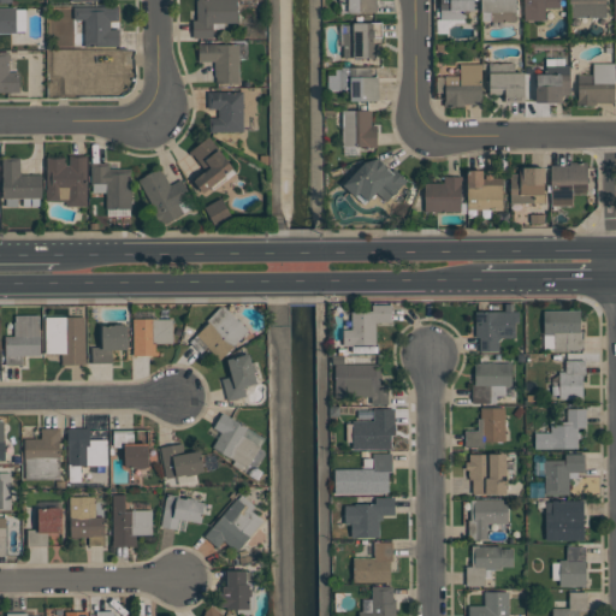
[(237,0),(237,23),(213,23),(213,37),(194,37),(194,21),(197,21),(196,0),(237,0)]
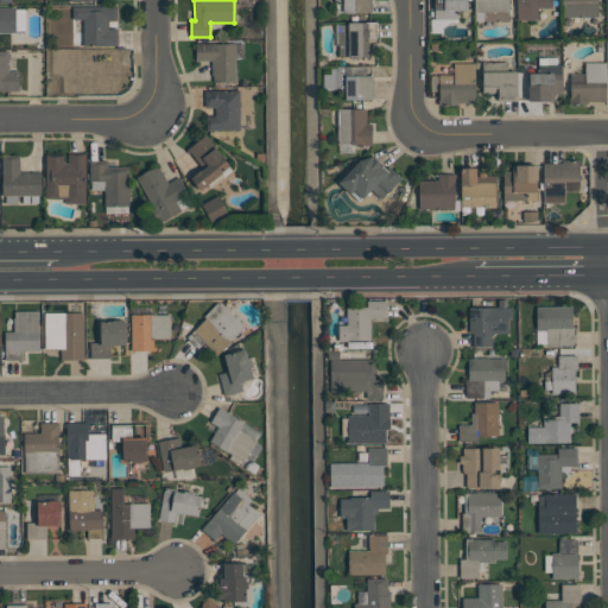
[(372,0),(372,12),(343,12),(343,2),(336,2),(335,0),(372,0)]
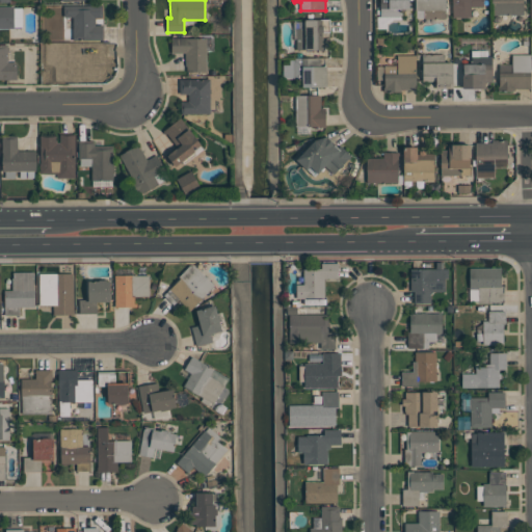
[(409,0),(409,8),(401,8),(401,16),(380,16),(380,0),(409,0)]
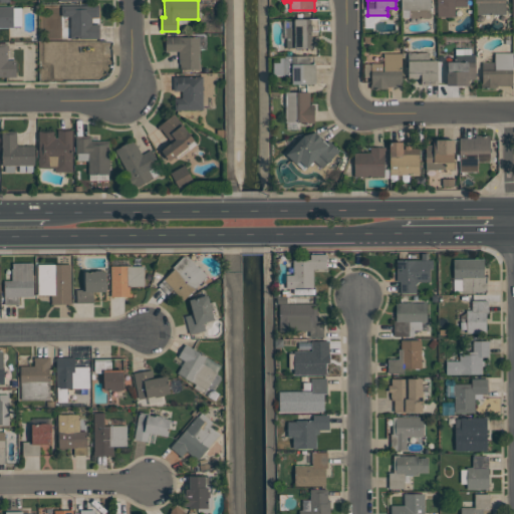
[(401,10),(401,0),(430,0),(431,17),(410,17),(410,10),(401,10)]
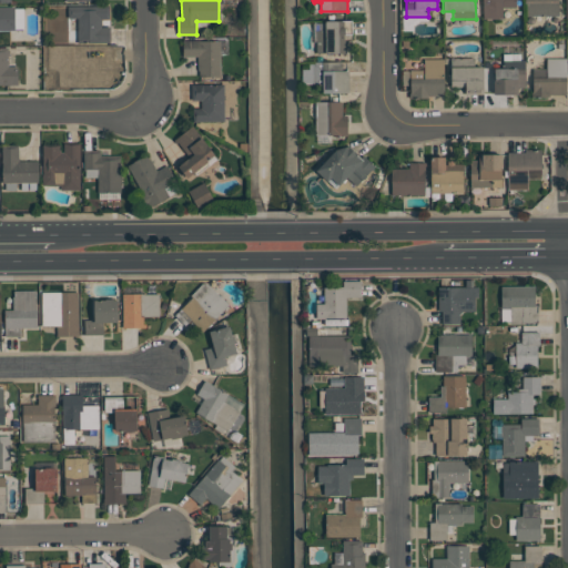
[(483,19),(483,0),(516,0),(516,8),(503,8),(503,19),(483,19)]
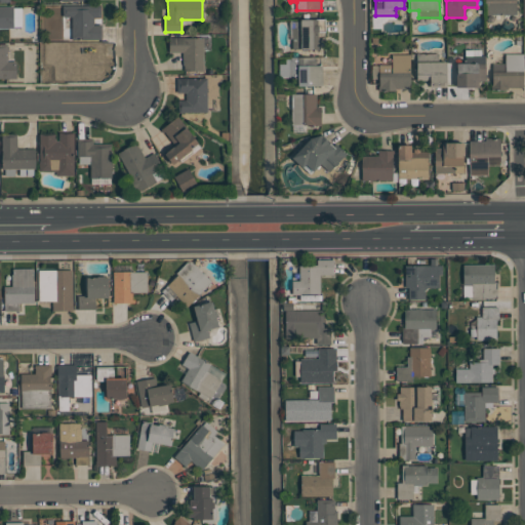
[(517,0),(517,14),(486,14),(486,0),(517,0)]
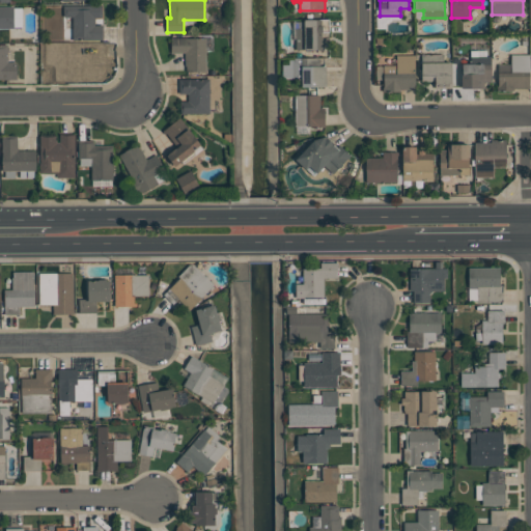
[(73,17),(63,17),(63,5),(102,5),(102,18),(94,18),(94,25),(103,25),(103,40),(73,40),(73,17)]
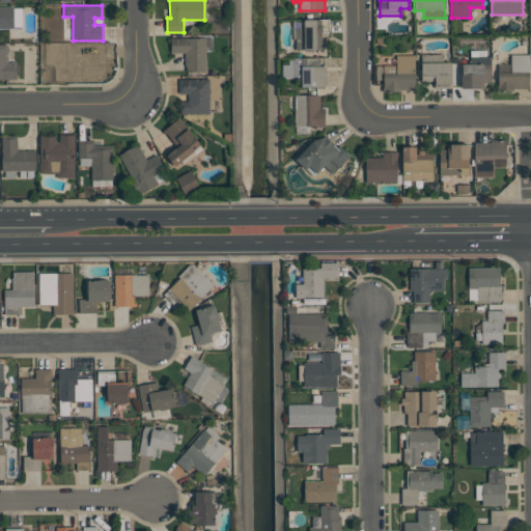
[(0,6),(14,6),(15,28),(0,28),(0,6)]
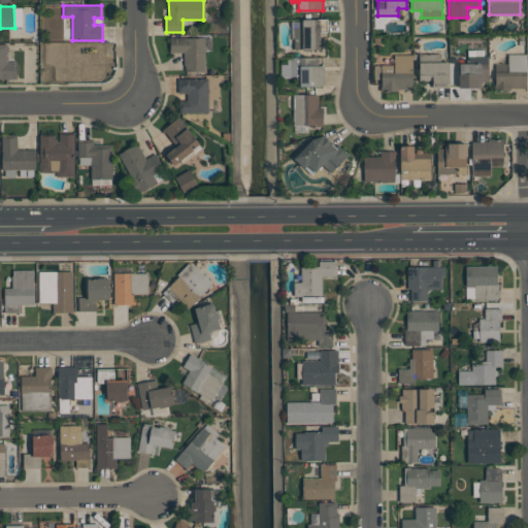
[(294,50),(294,28),(303,28),(303,20),(316,20),(316,25),(321,25),(321,50),(294,50)]
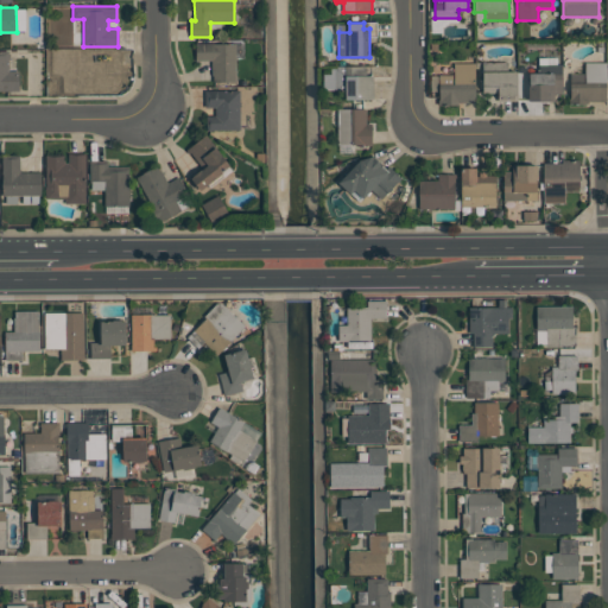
[(197,44),(236,43),(236,82),(213,82),(213,61),(197,61),(197,44)]
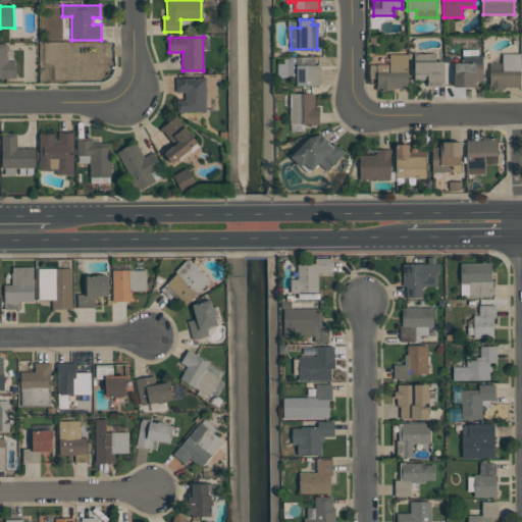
[(65,77),(65,56),(86,55),(86,43),(103,43),(103,58),(99,58),(99,76),(65,77)]
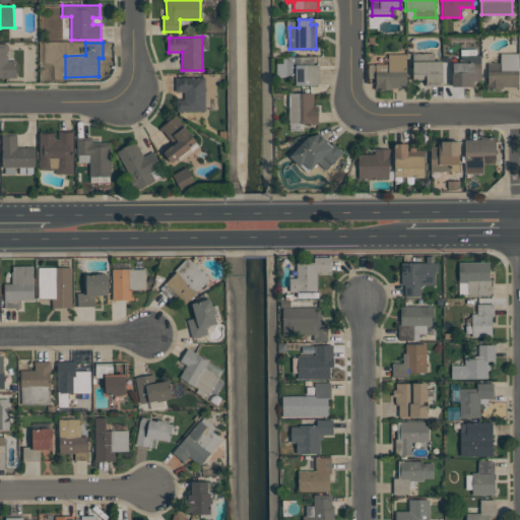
[(16,77),(0,77),(0,44),(8,44),(8,61),(16,61),(16,77)]
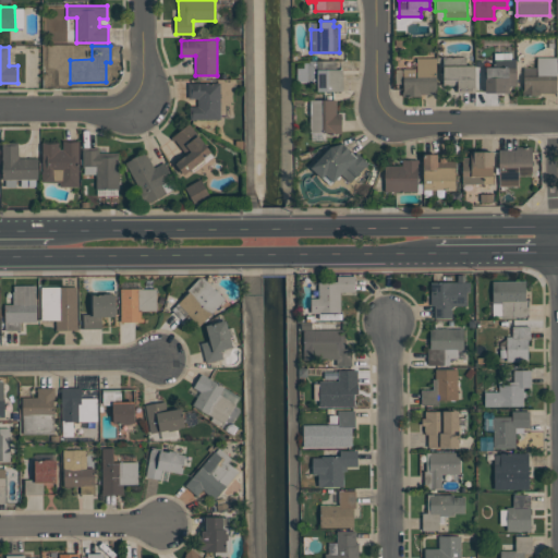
[(67,47),(67,62),(45,62),(45,47),(67,47)]
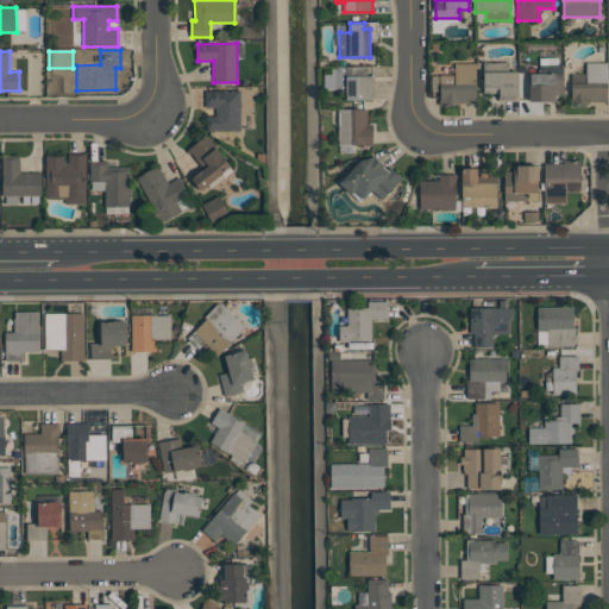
[(519,71),(519,94),(484,95),(483,62),(509,62),(509,71),(519,71)]
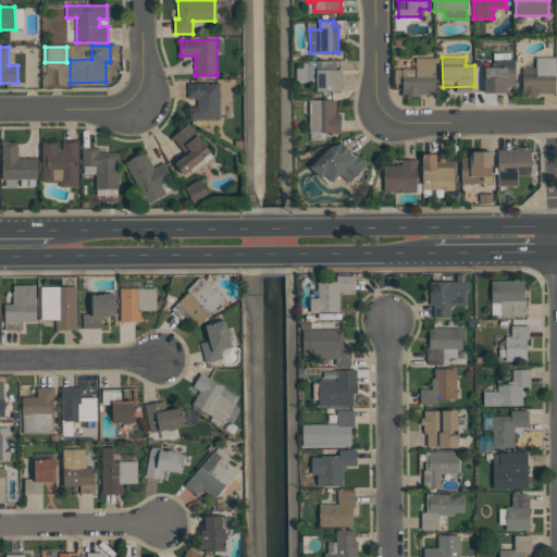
[(522,95),(522,67),(536,67),(536,58),(556,57),(556,93),(540,93),(540,95),(522,95)]
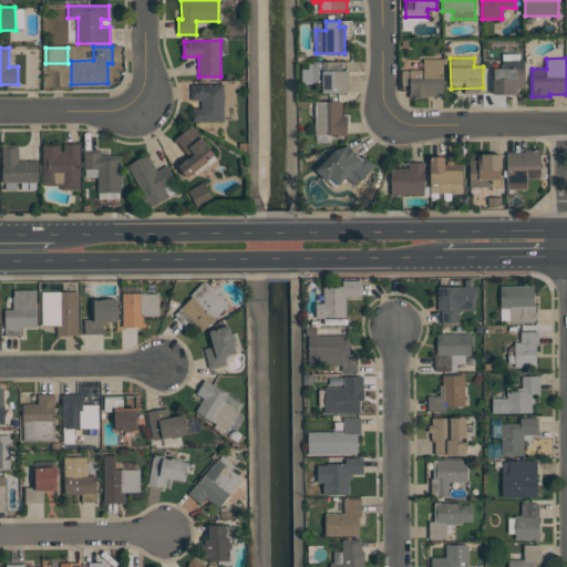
[(423,70),(423,59),(443,59),(444,95),(428,95),(428,98),(409,98),(409,70),(423,70)]
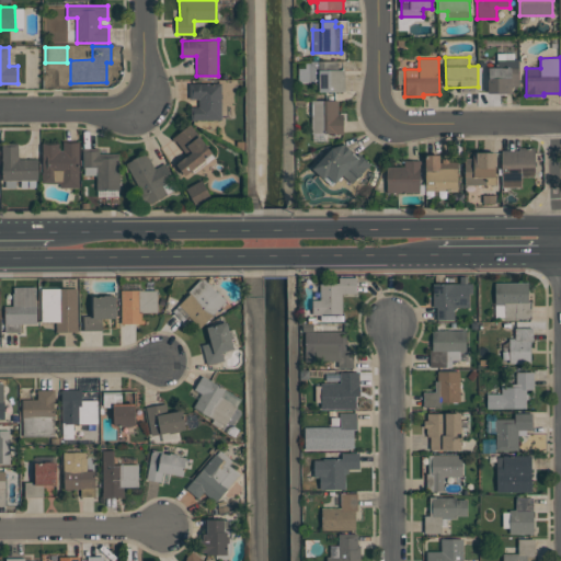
[(511,92),(489,92),(489,67),(497,67),(497,59),(519,59),(519,87),(511,87),(511,92)]
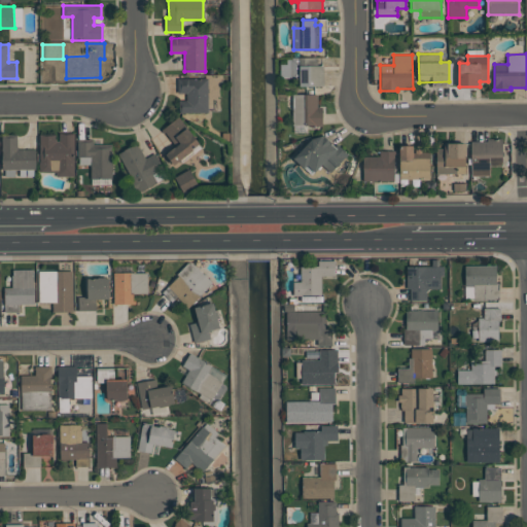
[(323,85),(301,85),(301,77),(292,77),(292,58),(318,58),(318,65),(323,65),(323,85)]
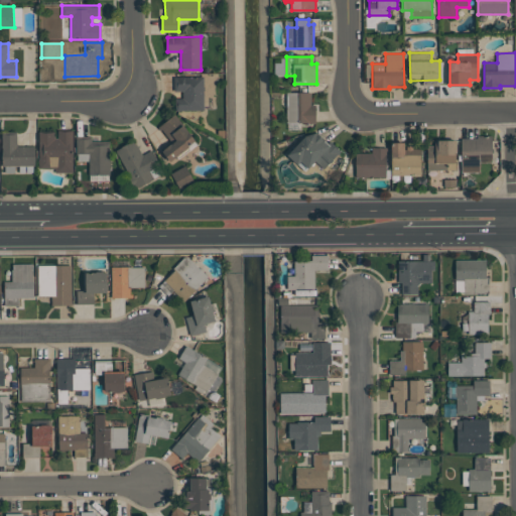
[(205,110),(175,110),(175,98),(182,98),(182,91),(174,91),(174,77),(204,77),(205,110)]
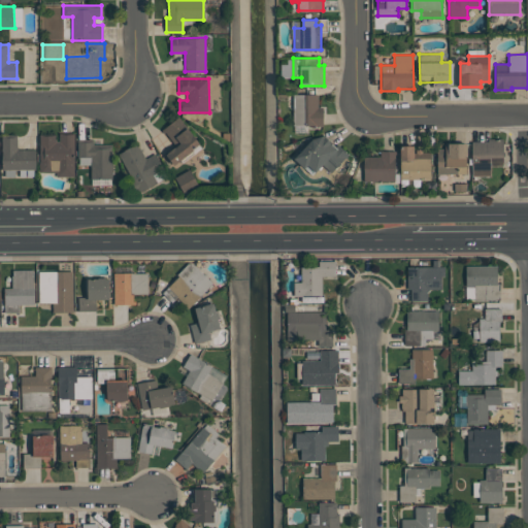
[(294,126),(294,95),(319,94),(319,106),(324,106),(324,127),(319,127),(319,126),(294,126)]
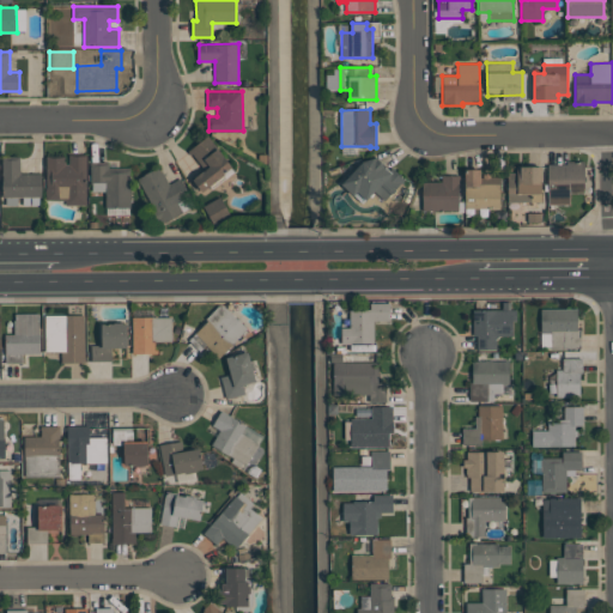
[(202,192),(193,178),(204,170),(192,155),(190,156),(188,151),(208,135),(232,167),(224,173),(225,174),(202,192)]
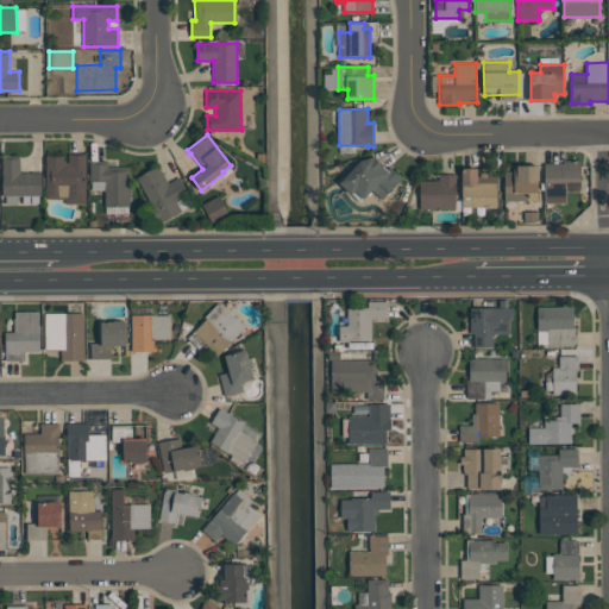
[(46,155),(64,155),(64,163),(69,163),(69,154),(86,154),(87,203),(66,205),(66,199),(48,199),(46,155)]
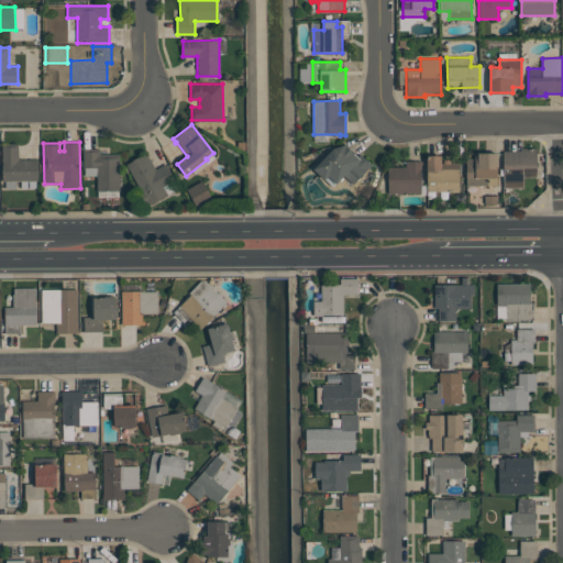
[(39,159),(39,181),(2,181),(2,144),(19,144),(19,159),(39,159)]
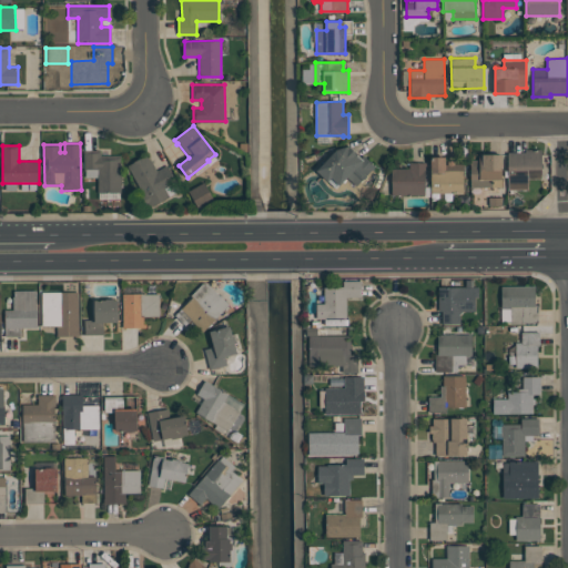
[(340,184),(331,176),(327,181),(316,171),(336,149),(347,146),(361,159),(364,156),(374,165),(356,184),(347,176),(340,184)]
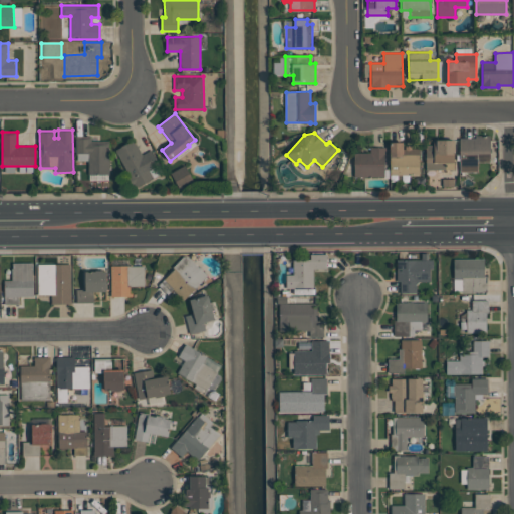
[(460,172),(460,138),(475,138),(475,135),(490,135),(490,162),(478,162),(478,172),(460,172)]
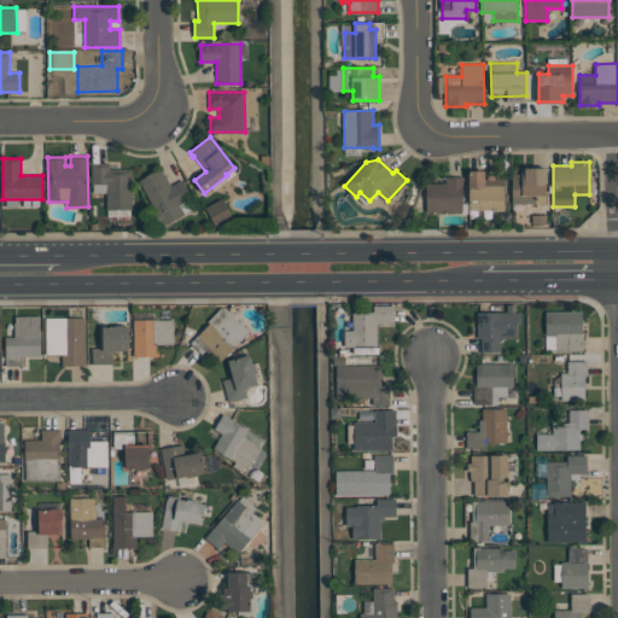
[(92,184),(92,163),(110,163),(110,169),(132,169),(132,209),(108,209),(106,184),(92,184)]
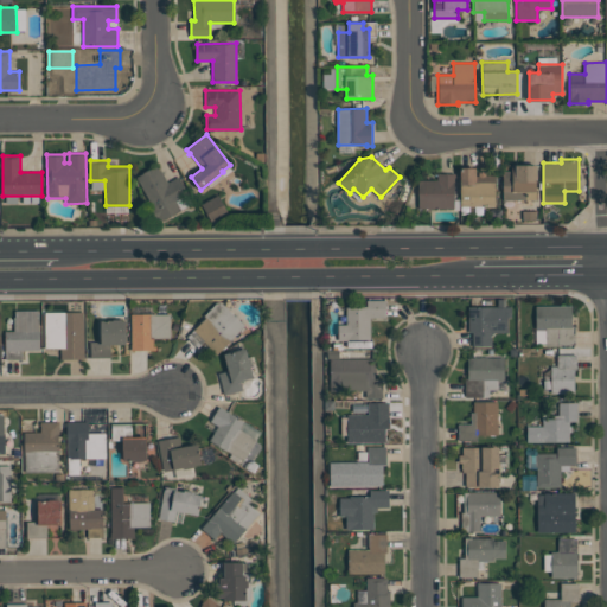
[(536,199),(503,200),(503,172),(512,172),(512,164),(537,164),(537,178),(536,178),(536,199)]
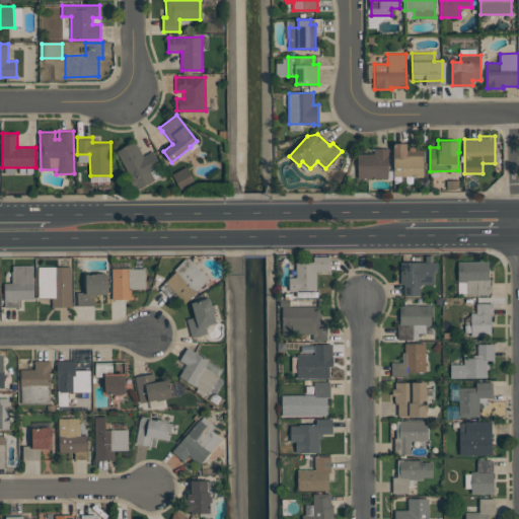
[(135,190),(116,151),(135,142),(143,157),(153,152),(160,166),(150,171),(155,180),(135,190)]
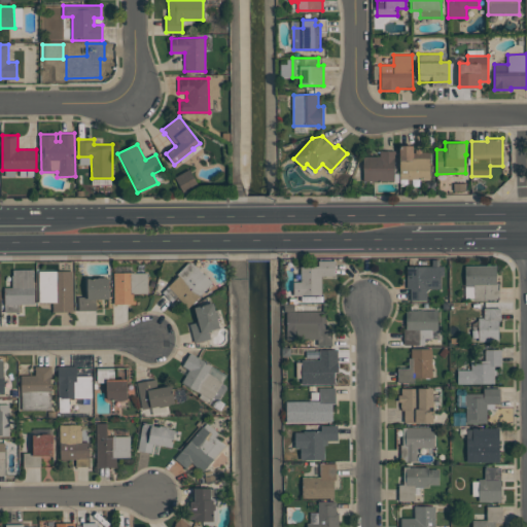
[(414,145),(413,152),(416,152),(416,148),(422,148),(422,151),(430,151),(430,179),(399,179),(399,145),(414,145)]
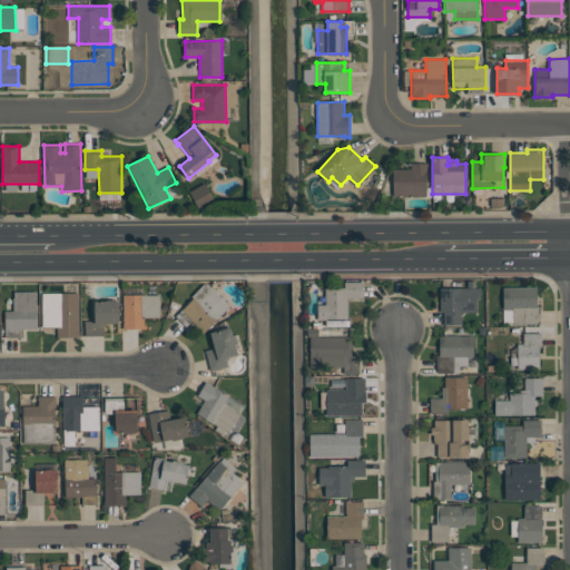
[(393,196),(393,169),(411,169),(411,163),(426,163),(426,196),(393,196)]
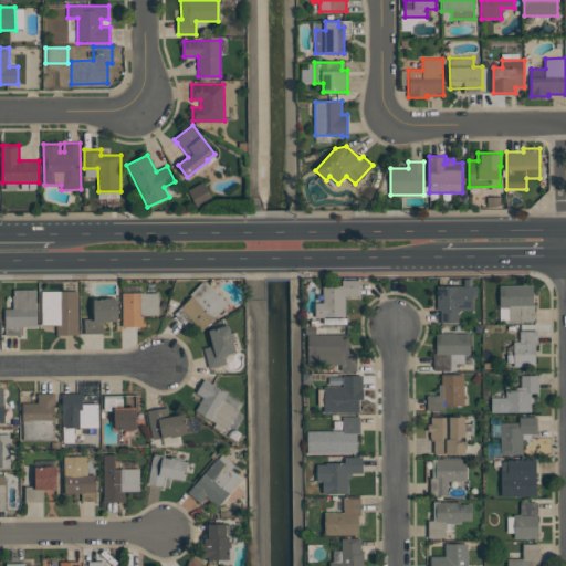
[(195,203),(210,198),(205,182),(189,189),(195,203)]
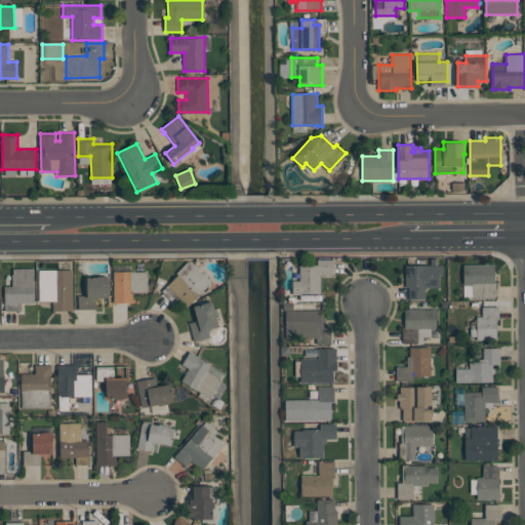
[(314,266),(314,261),(331,261),(332,275),(318,276),(318,296),(294,296),(293,282),(299,282),(299,266),(314,266)]
